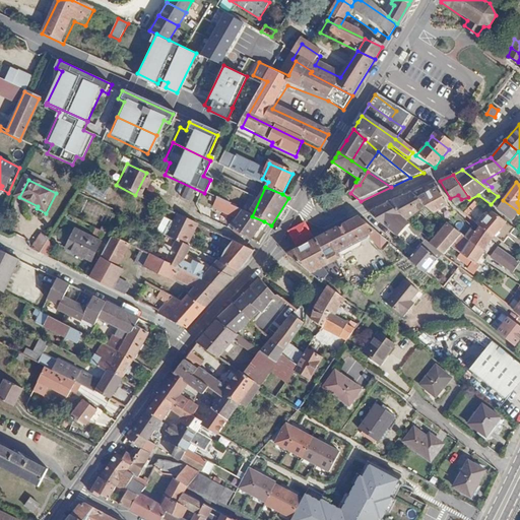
[(450,206),(438,188),(417,198),(433,211),(435,213),(450,206)]
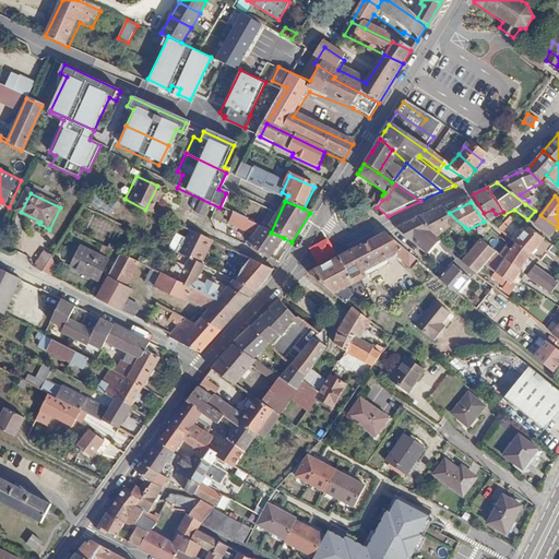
[(441,240),(465,227),(449,213),(442,207),(419,218),(396,229),(419,249),(439,238),(441,240)]
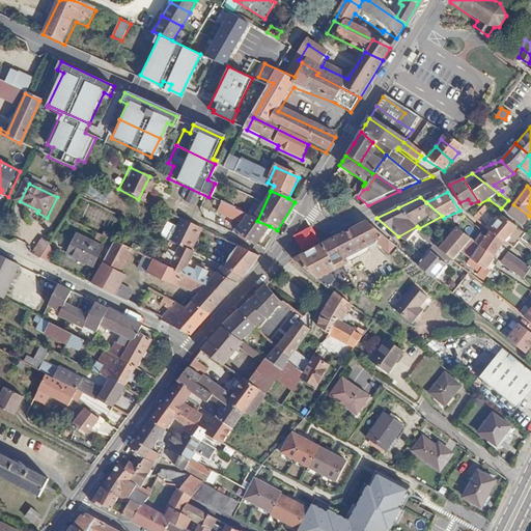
[(255,246),(270,226),(257,221),(219,202),(214,213),(243,226),(236,234),(255,246)]
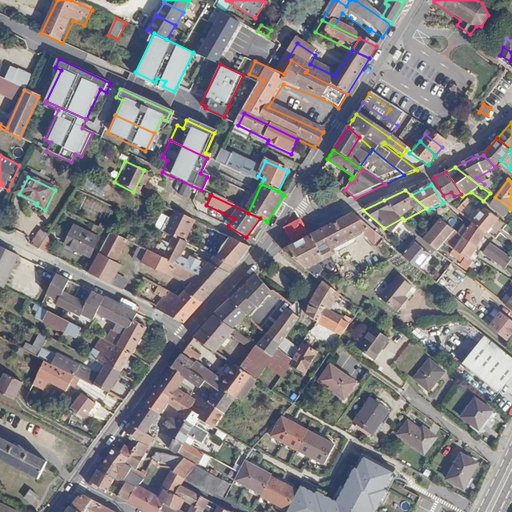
[(470,220),(473,223),(484,231),(493,217),(480,206),(470,220)]
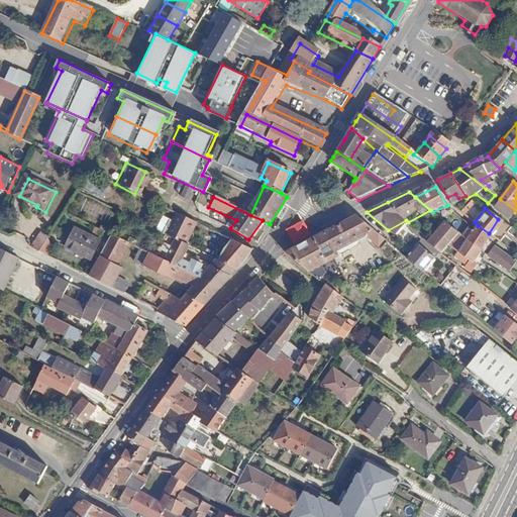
[(209,231),(182,217),(171,238),(189,247),(218,263),(235,272),(245,261),(251,252),(233,242),(224,255),(217,251),(215,256),(200,248),(209,231)]
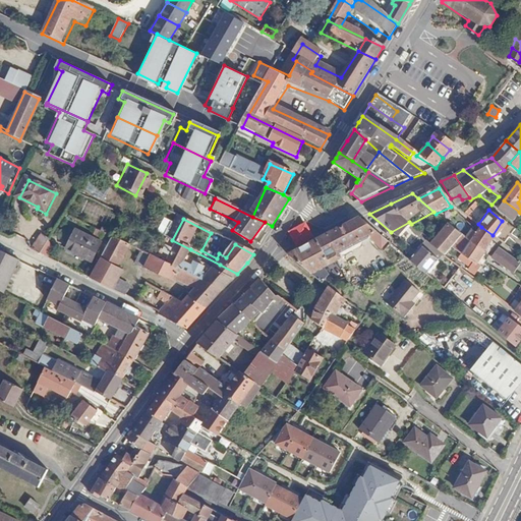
[(391,243),(360,219),(290,254),(288,256),(311,275),(339,262),(336,253),(364,238),(383,254),(391,243)]
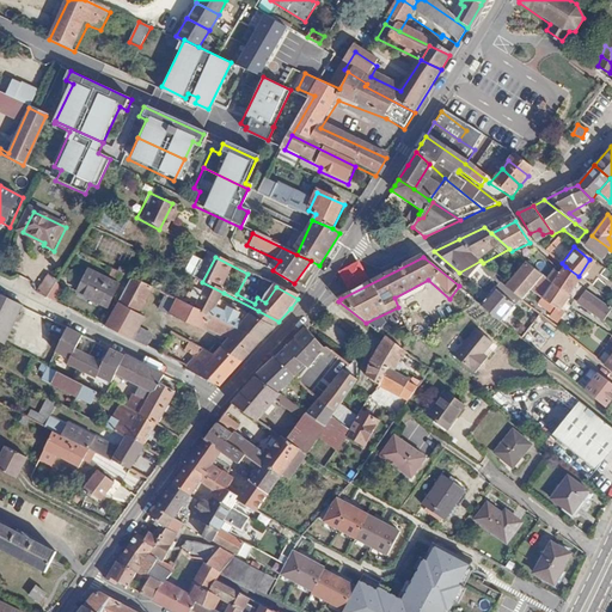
[(349,289),(369,277),(359,259),(338,271),(349,289)]
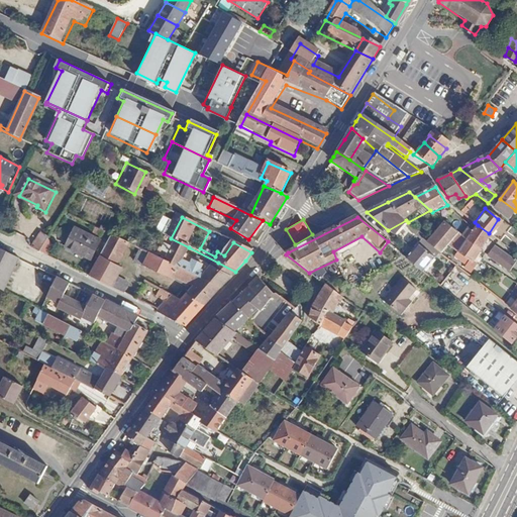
[(427,240),(441,251),(458,231),(445,220),(427,240)]
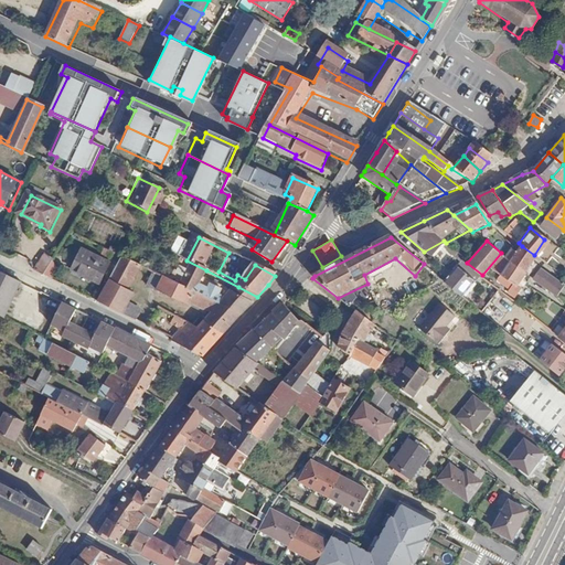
[(510,264),(521,275),(534,255),(522,246),(518,253),(510,264)]
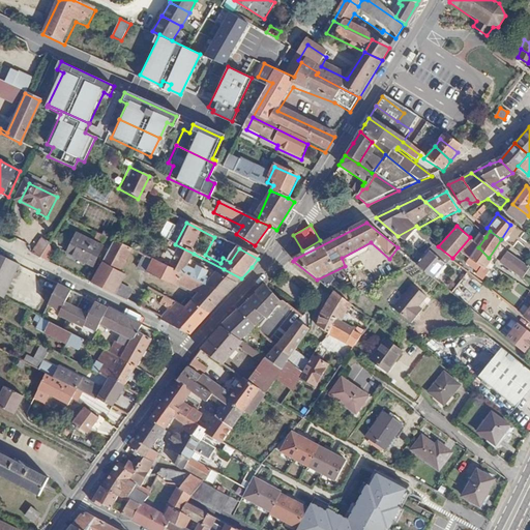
[(481,234),(474,244),(478,247),(486,237),(481,234)]
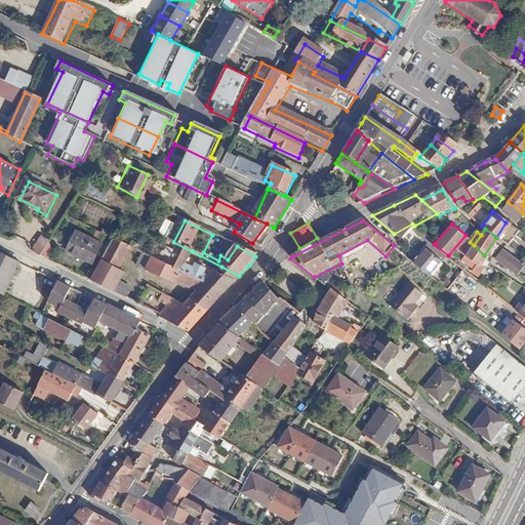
[(101,245),(78,233),(67,252),(90,265),(101,245)]
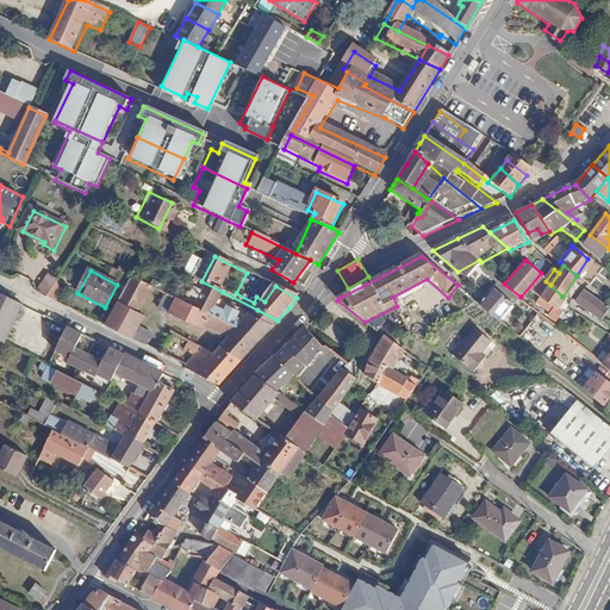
[(53,275),(45,293),(56,297),(63,279),(53,275)]
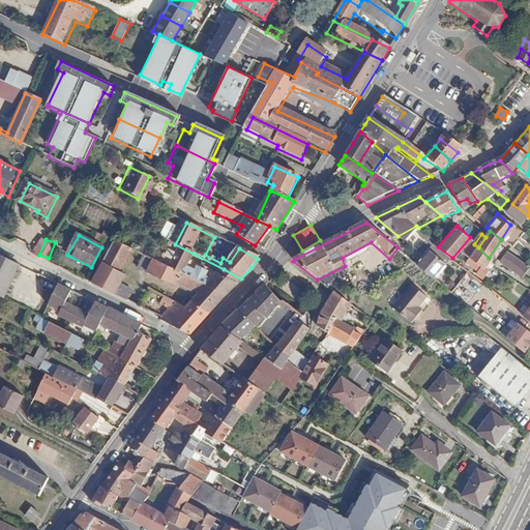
[(114,241),(100,266),(118,274),(130,251),(114,241)]
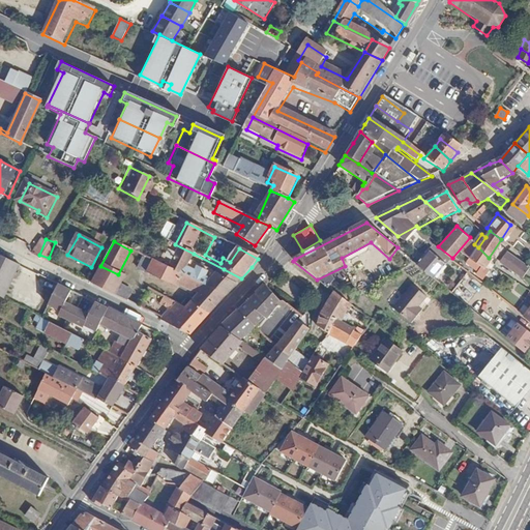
[(170,242),(159,264),(182,276),(194,254),(175,244),(170,242)]
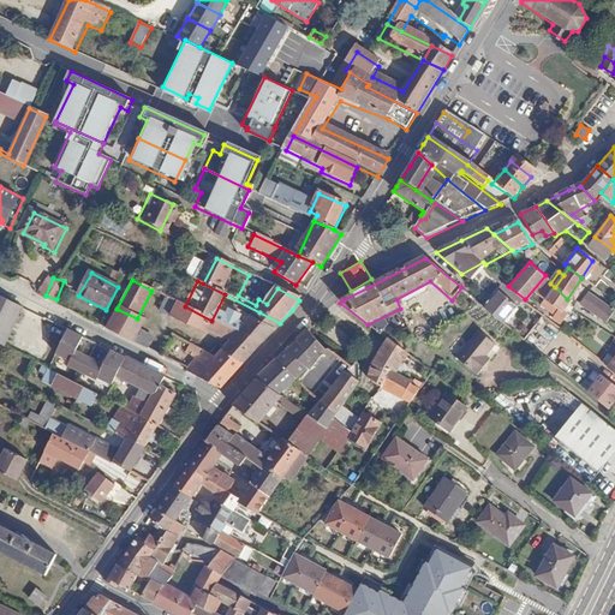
[(555,287),(550,284),(542,297),(550,303),(547,308),(556,316),(567,299),(555,287)]
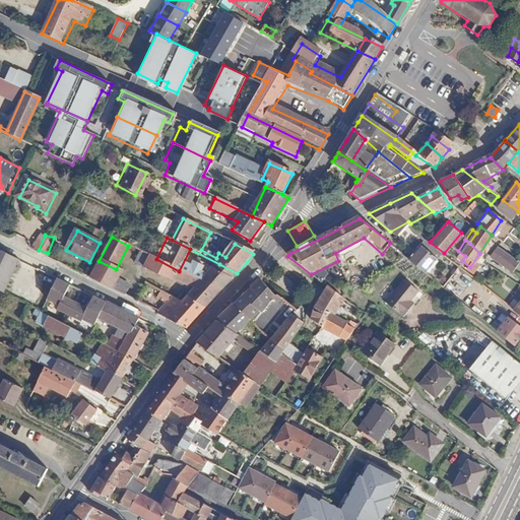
[(444,258),(426,244),(412,261),(430,275),(444,258)]
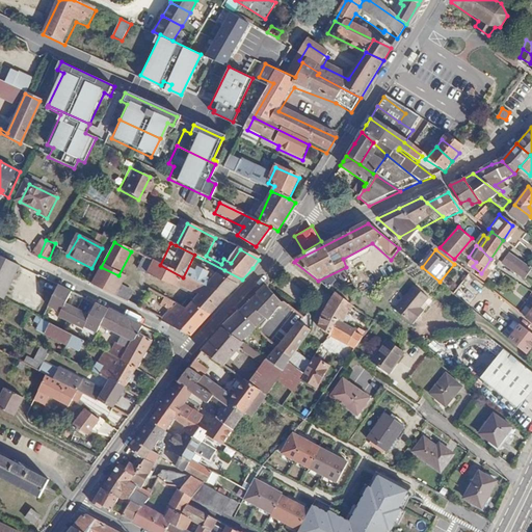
[(0,299),(0,300),(19,265),(0,255),(0,299)]
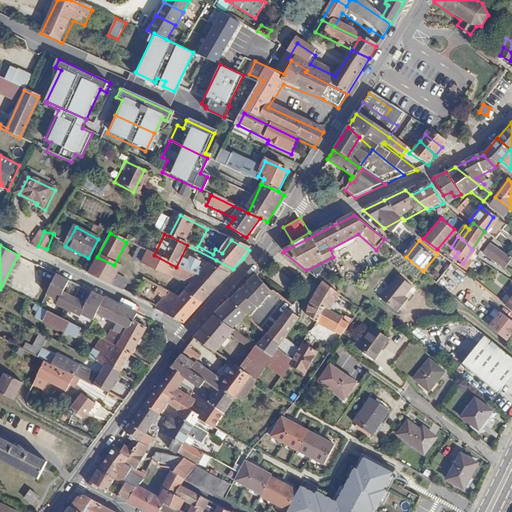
[(487,245),(480,254),(502,270),(509,260),(487,245)]
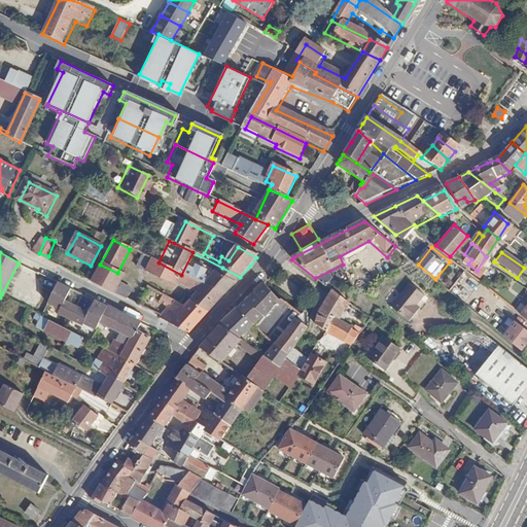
[(143,270),(152,274),(151,277),(181,292),(184,286),(197,293),(185,307),(204,316),(223,295),(190,279),(181,275),(148,258),(143,270)]
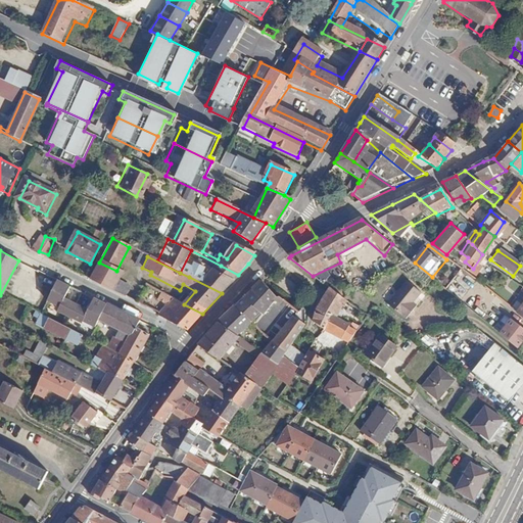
[(116,271),(99,263),(91,280),(115,292),(124,274),(116,271)]
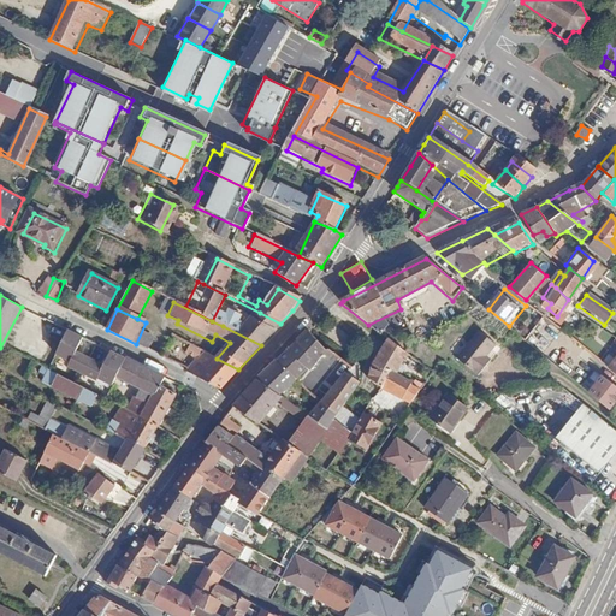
[(226,319),(223,326),(261,345),(280,324),(260,313),(246,329),(226,319)]
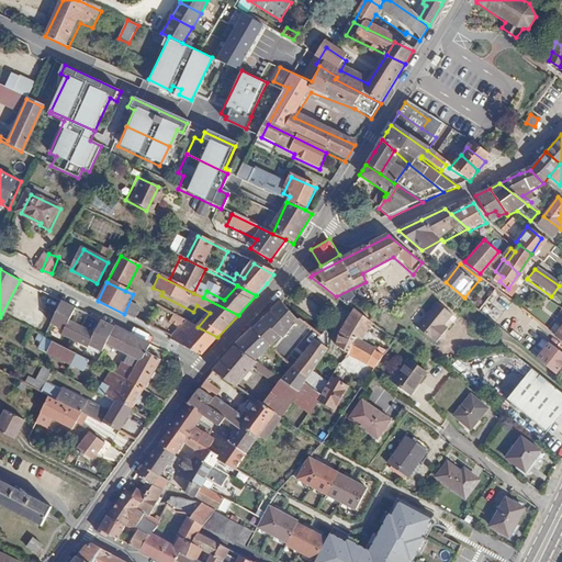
[(127,313),(136,316),(139,305),(131,302),(127,313)]
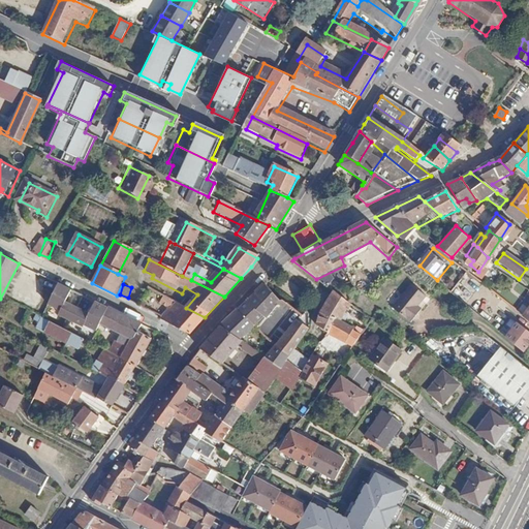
[(263,286),(252,297),(274,310),(283,301),(263,286)]
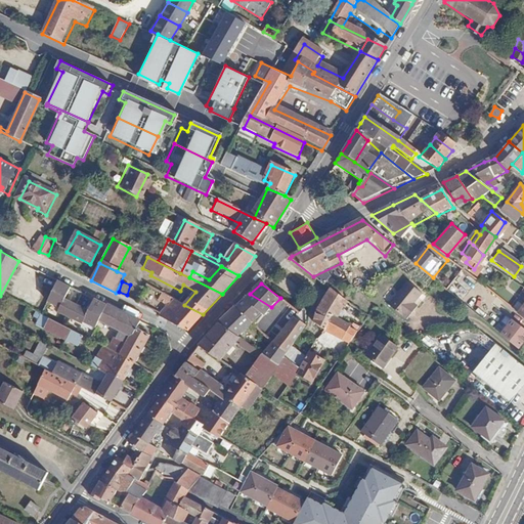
[(423,295),(408,284),(390,307),(407,322),(415,313),(410,310),(423,295)]
